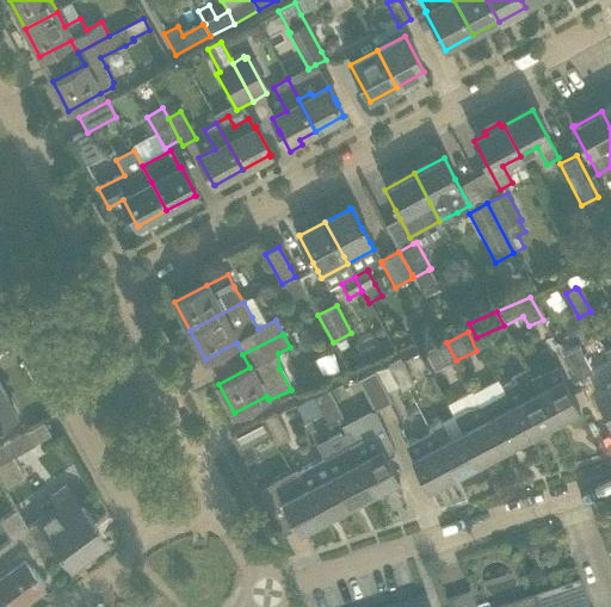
[(436,371),(456,360),(446,342),(426,352),(436,371)]
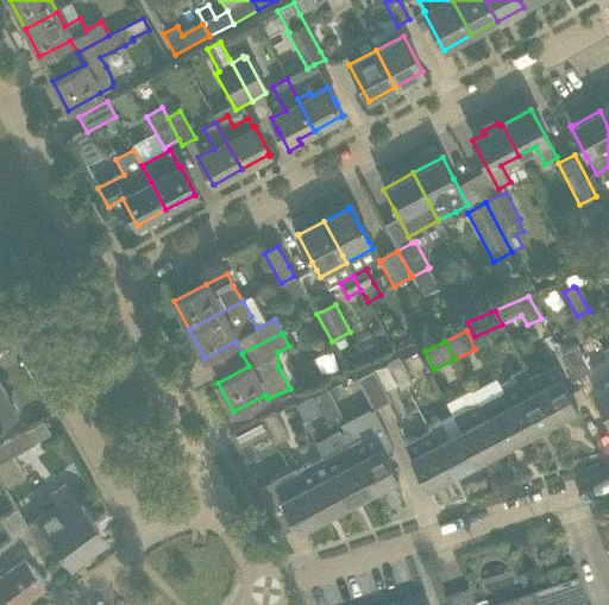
[(590,372),(577,347),(562,355),(576,380),(590,372)]
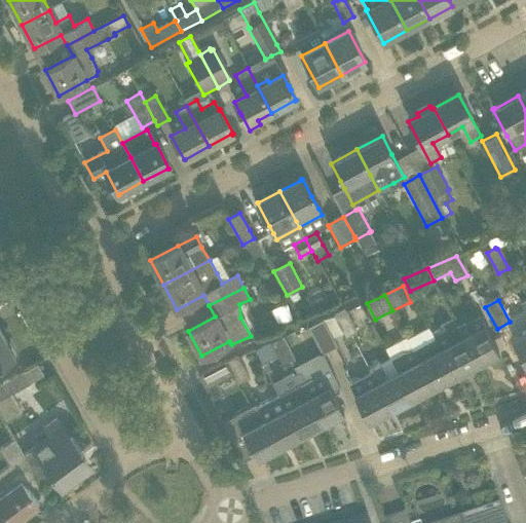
[(334,318),(341,333),(345,340),(358,334),(345,311),(334,318)]
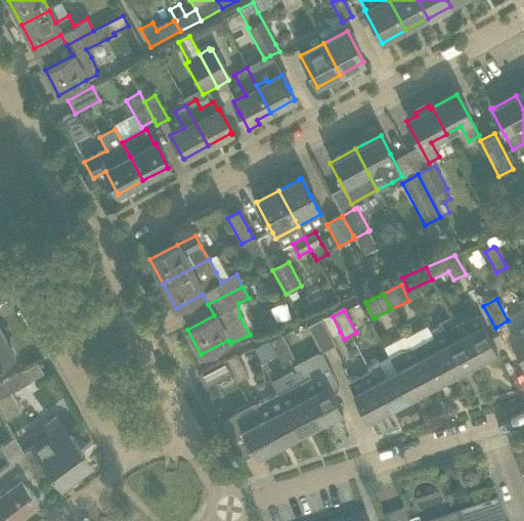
[(496,352),(482,324),(477,315),(454,327),(474,363),(495,353),(496,352)]
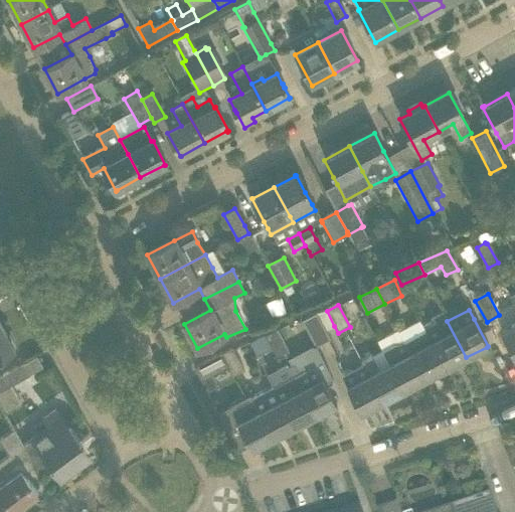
[(422,326),(424,331),(425,331),(446,368),(466,357),(447,321),(443,313),(431,319),(430,322),(422,326)]
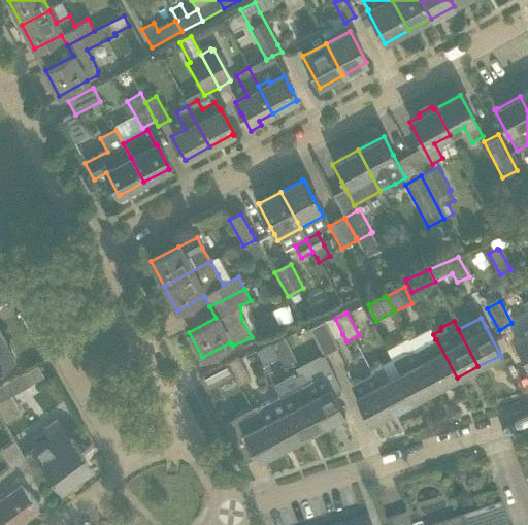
[(333,338),(325,322),(310,330),(324,356),(338,349),(333,338)]
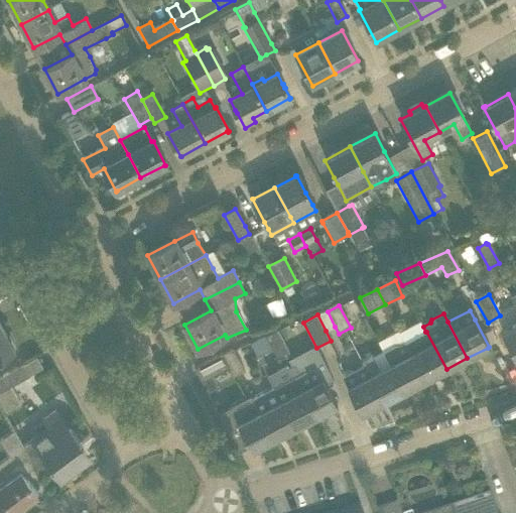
[(515,325),(501,334),(515,361),(515,325)]
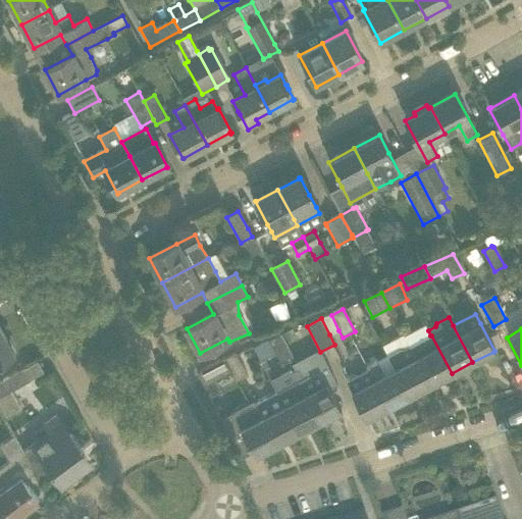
[(0,362),(14,354),(13,353),(0,329),(0,362)]
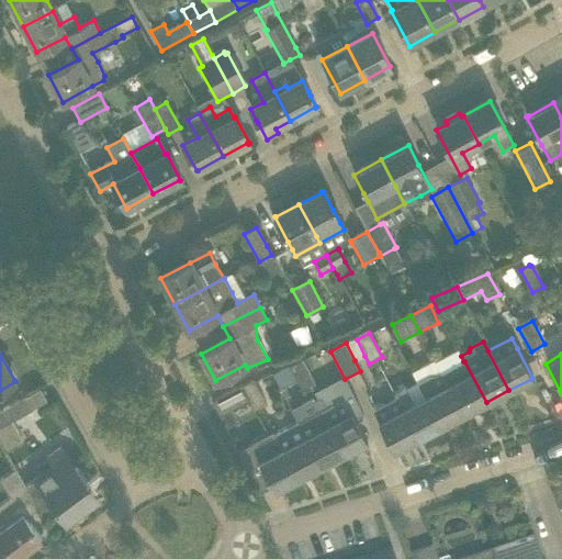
[(314,384),(311,378),(303,361),(291,368),(303,390),(314,384)]
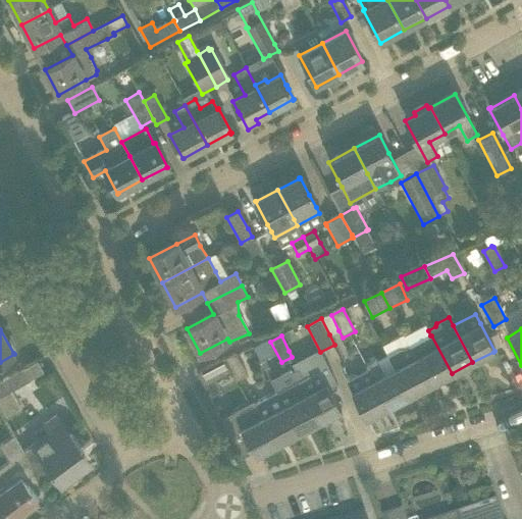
[(430,335),(409,347),(430,385),(452,373),(431,335),(430,335)]
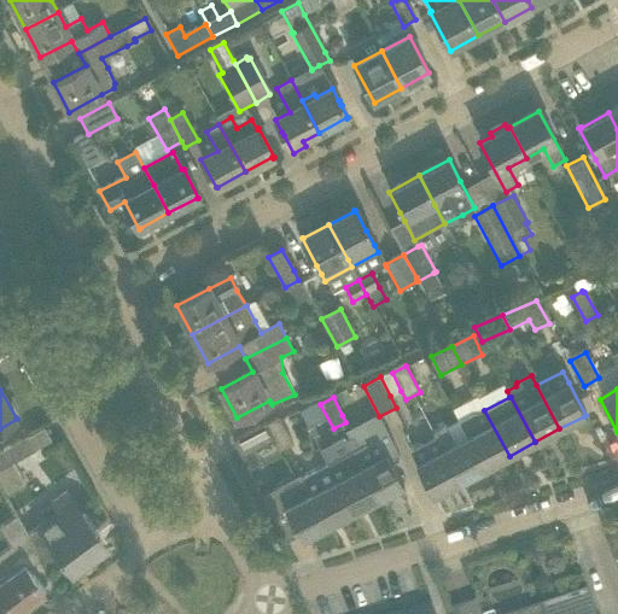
[(467,437),(484,469),(509,456),(484,410),(485,413),(471,414),(459,421),(467,437)]
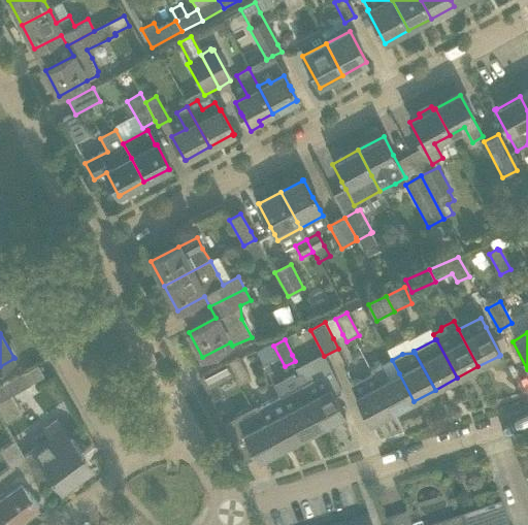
[(250,379),(239,359),(228,364),(239,385),(250,379)]
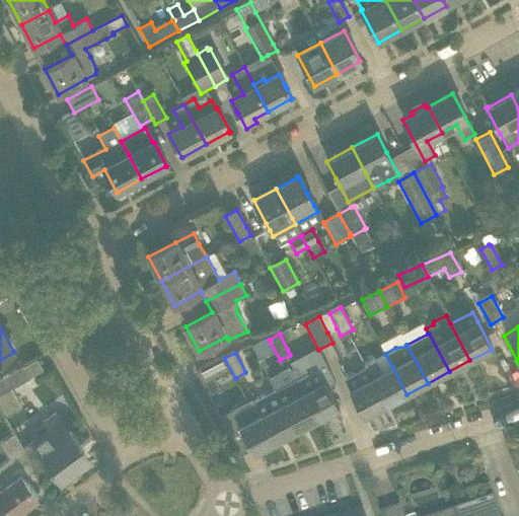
[(203,384),(221,374),(225,372),(217,359),(196,371),(203,384)]
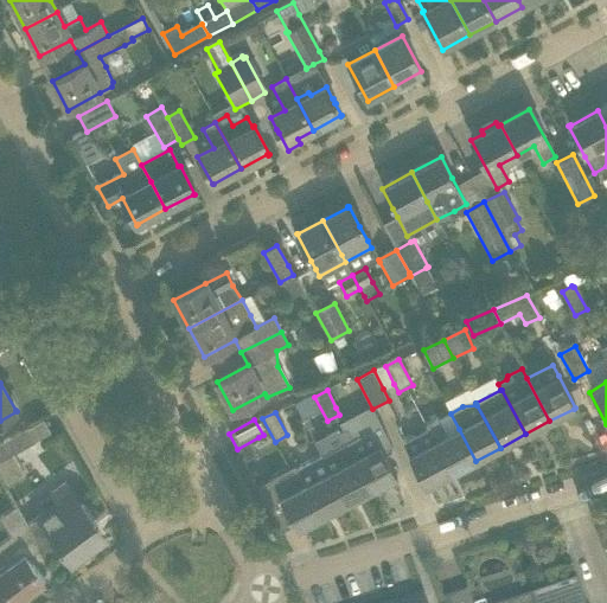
[(427,430),(451,474),(475,461),(459,429),(446,436),(439,419),(426,427),(427,430)]
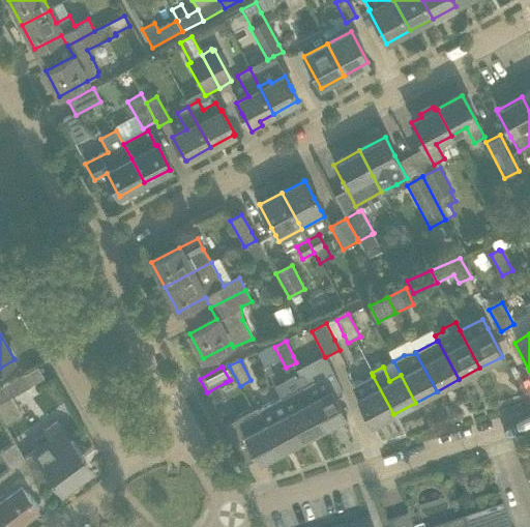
[(23,375),(5,385),(0,387),(0,418),(4,427),(21,417),(10,399),(30,387),(23,375)]
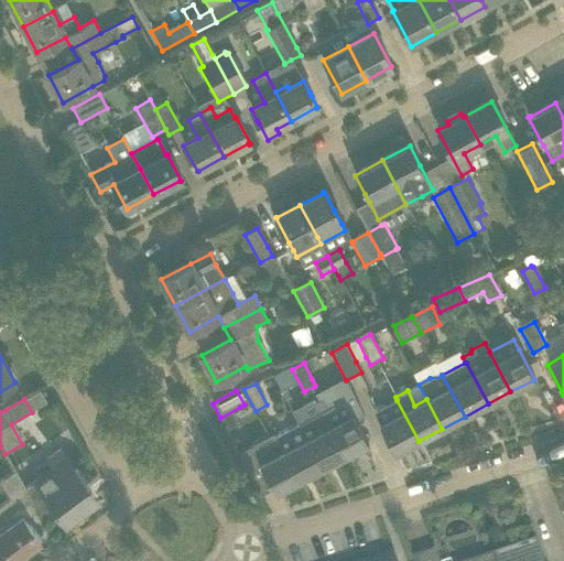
[(358,424),(345,399),(321,412),(344,456),(367,444),(368,444),(358,424)]
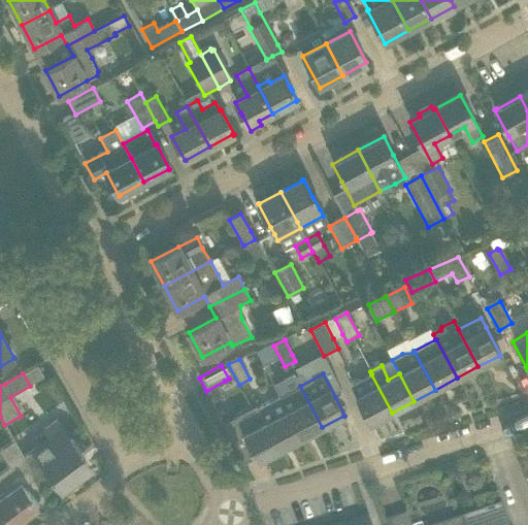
[(370,424),(392,413),(371,374),(350,387),(369,425),(370,424)]
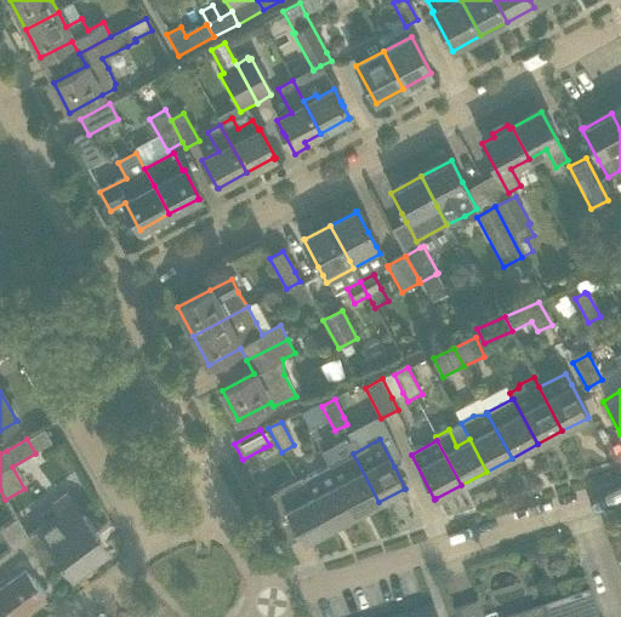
[(354,515),(379,502),(353,453),(329,467),(337,483),(354,515)]
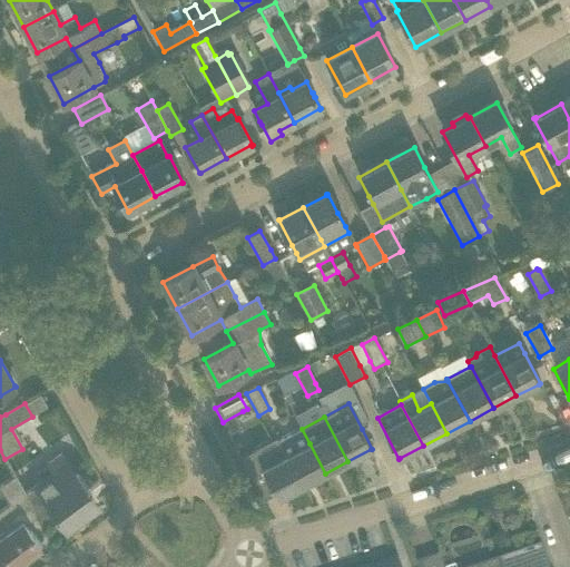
[(310,443),(302,429),(278,441),(302,486),(325,473),(310,443)]
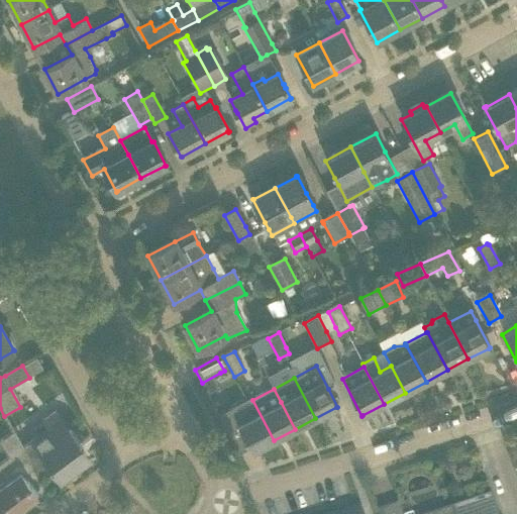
[(252,451),(274,440),(252,400),(251,400),(250,397),(219,414),(218,415),(227,432),(228,432),(238,426),(251,452),(252,451)]
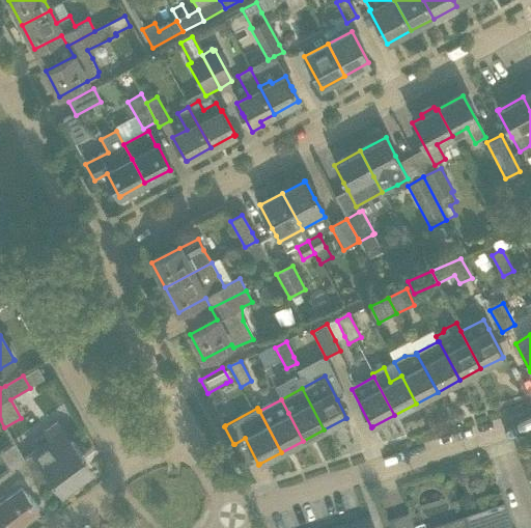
[(61,493),(88,473),(79,461),(82,459),(57,424),(45,434),(49,438),(30,452),(33,455),(25,462),(15,443),(0,454),(0,455),(10,470),(19,463),(33,482),(38,490),(39,490),(38,488),(51,478),(61,493)]
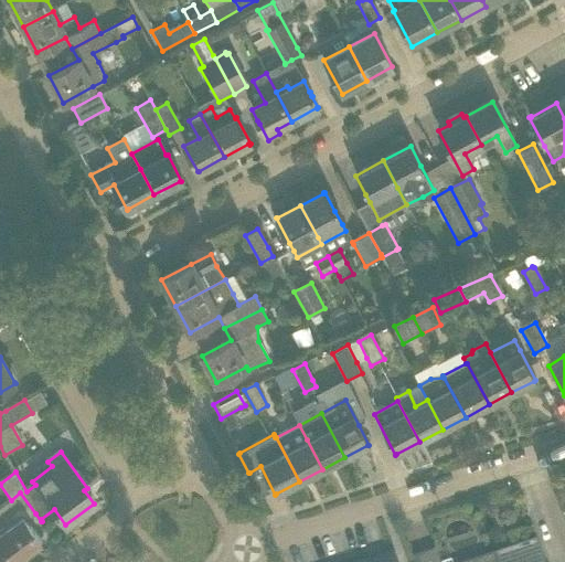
[(0,548),(10,561),(17,561),(41,543),(24,521),(35,513),(20,492),(11,500),(0,507),(0,548)]
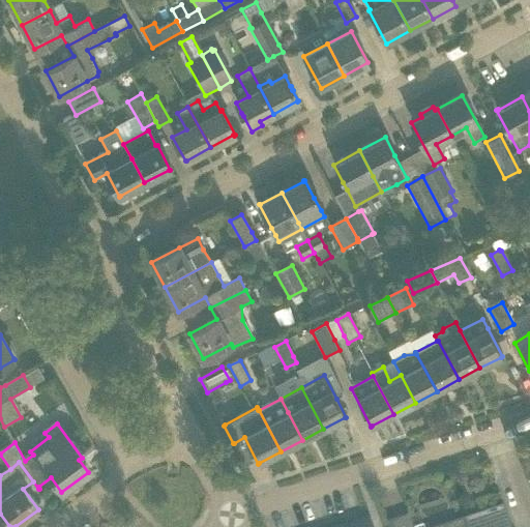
[(464,526),(507,526),(503,514),(464,526)]
